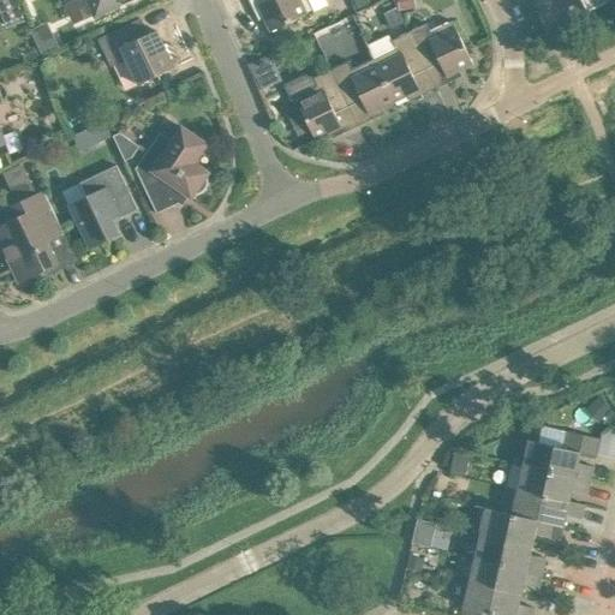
[(17,0),(0,0),(0,9),(7,29),(25,22),(17,0)]
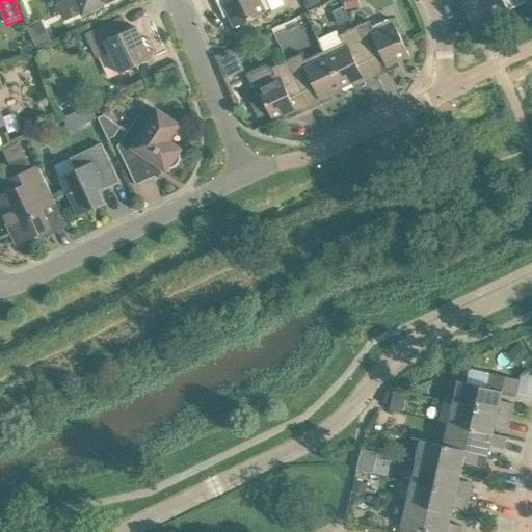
[(77,0),(80,6),(83,11),(83,12),(105,3),(106,5),(117,0),(77,0)]
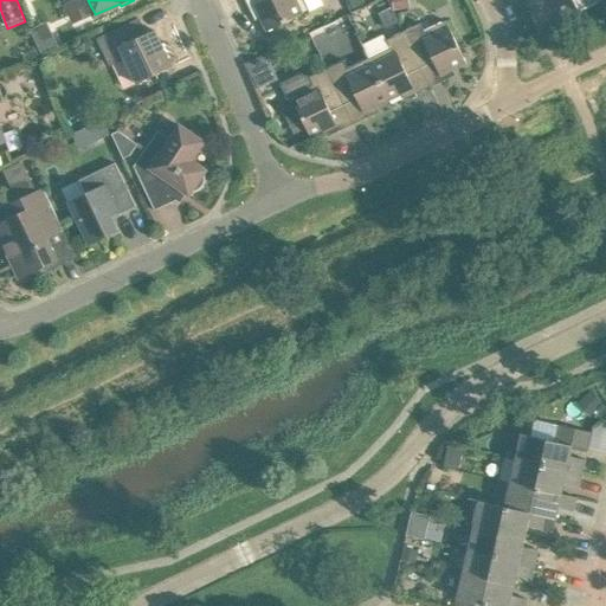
[(245,0),(253,15),(260,18),(268,32),(289,21),(310,11),(323,5),(321,0),(245,0)]
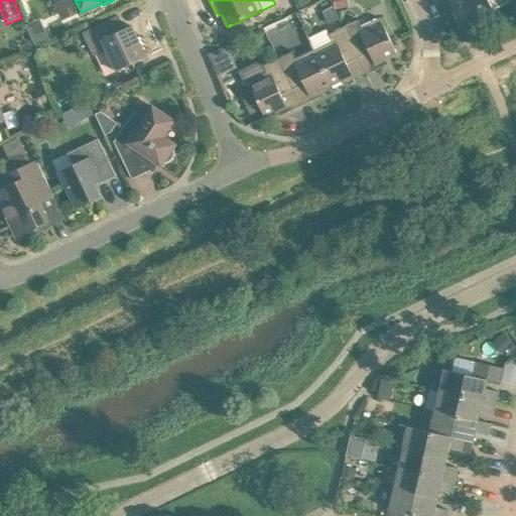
[(333,6),(329,0),(323,0),(319,2),(324,11),(333,6)]
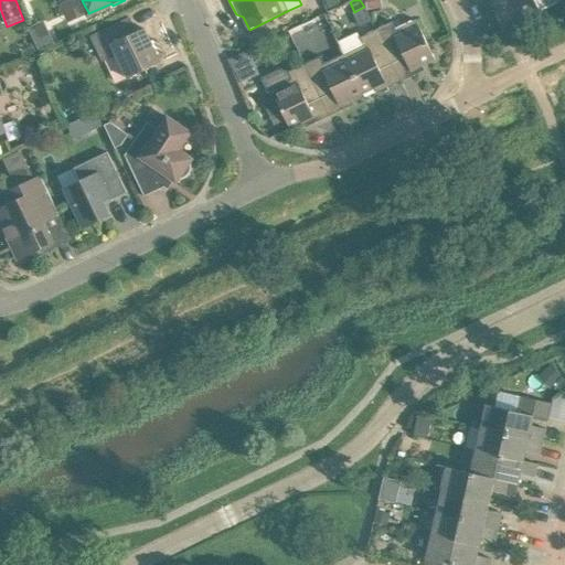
[(381,0),(365,0),(368,10),(383,7),(381,0)]
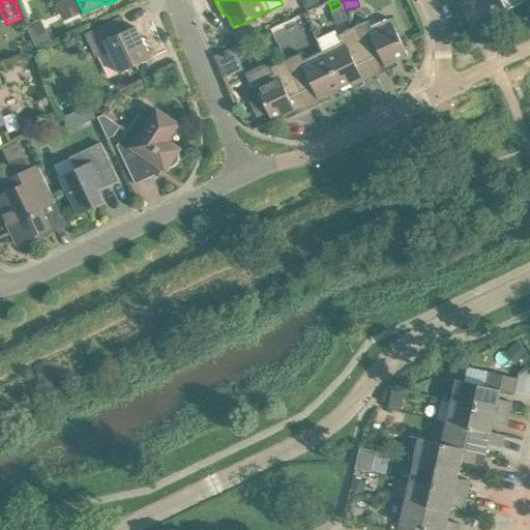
[(501,0),(506,10),(528,0),(501,0)]
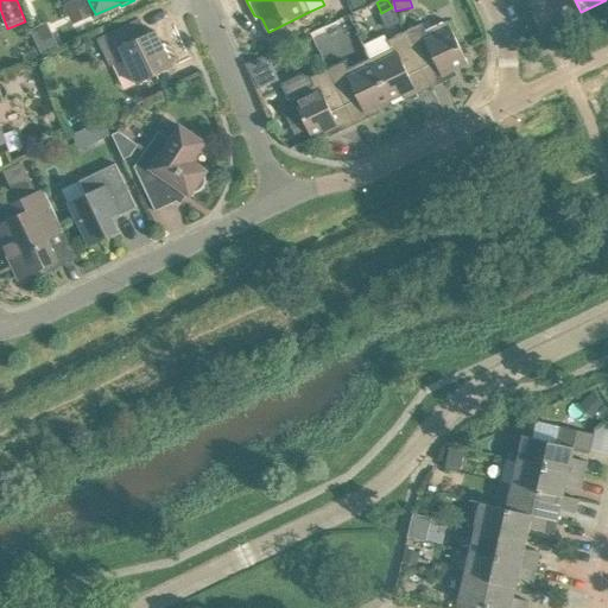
[(139,84),(152,78),(173,68),(156,31),(149,35),(141,19),(100,39),(112,65),(126,58),(139,84)]
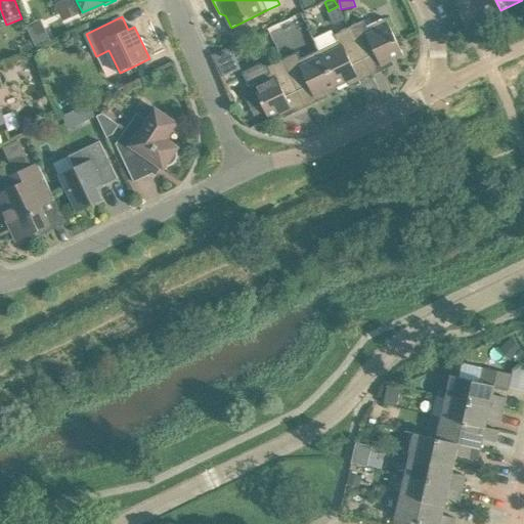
[(349,28),(372,76),(389,68),(392,60),(403,54),(386,17),(367,27),(364,20),(349,28)]
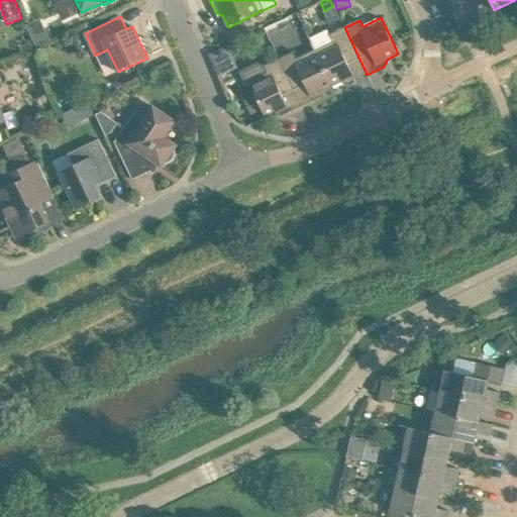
[(349,83),(367,75),(344,27),(329,34),(326,29),(309,37),(315,49),(332,86),(342,81),(349,83)]
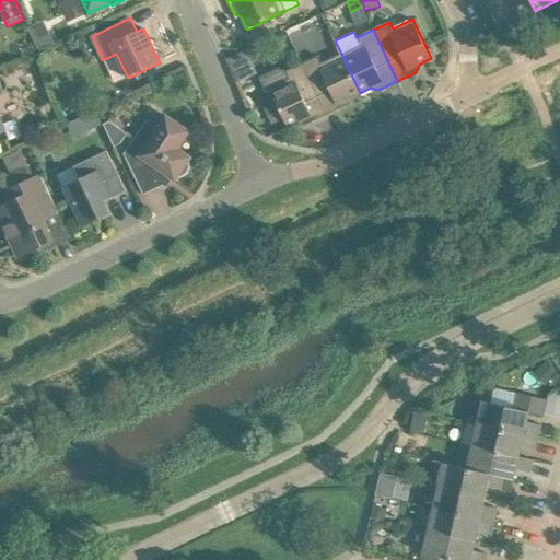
[(54,43),(50,35),(35,42),(38,50),(54,43)]
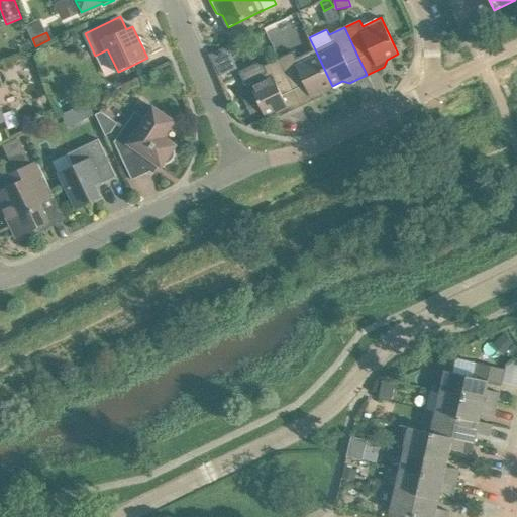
[(321,91),(332,86),(315,49),(297,58),(294,52),(279,59),(302,106),(319,98),(321,91)]
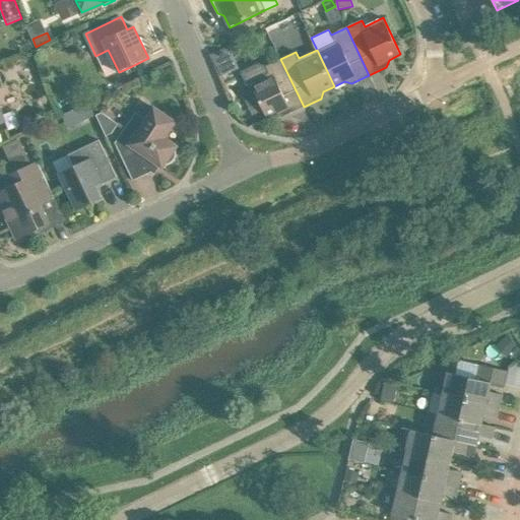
[(285,115),(304,107),(280,59),(266,66),(258,63),(240,72),(246,84),(250,81),(267,118),(279,113),(285,115)]
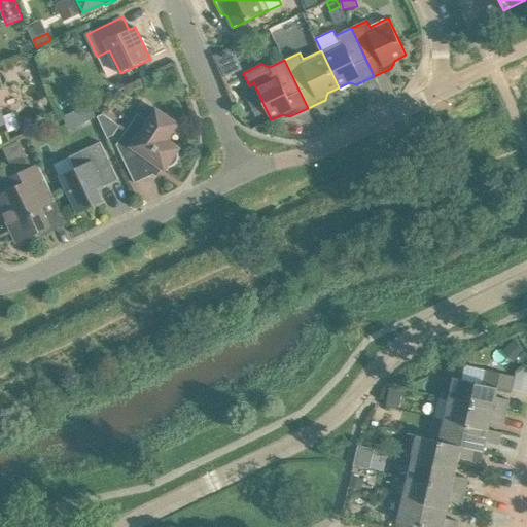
[(261,104),(258,97),(249,102),(252,109),(261,104)]
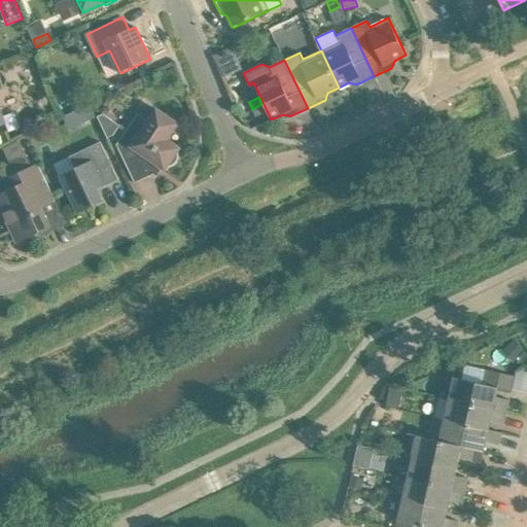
[(96,116),(91,105),(77,111),(83,123),(96,116)]
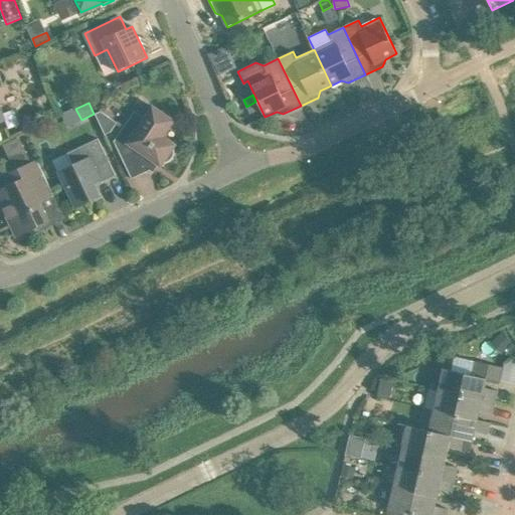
[(164,137),(175,120),(153,105),(144,119),(134,112),(114,141),(124,160),(132,178),(150,170),(155,162),(161,167),(165,161),(166,161),(168,161),(171,158),(172,156),(173,152),(172,150),(176,145),(164,137)]
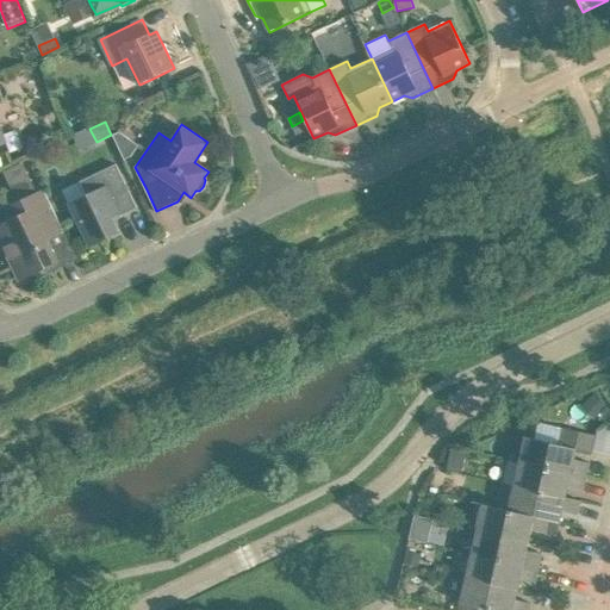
[(112,135),(124,160),(131,156),(138,145),(119,131),(112,135)]
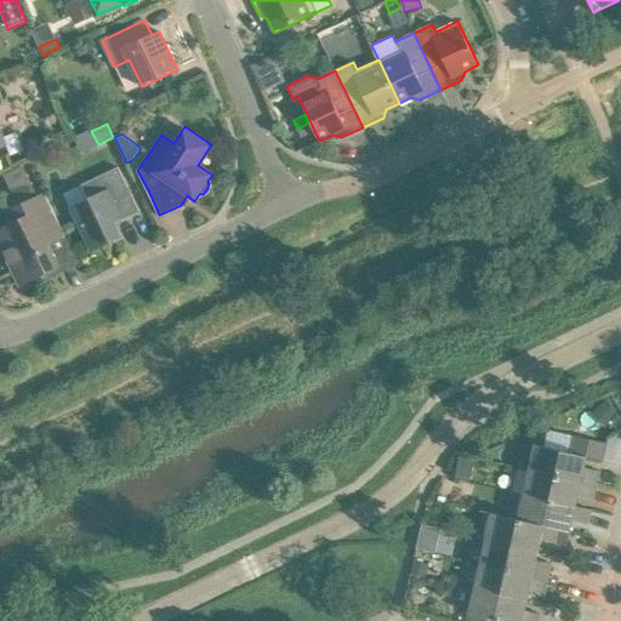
[(33,180),(26,165),(9,172),(16,188),(33,180)]
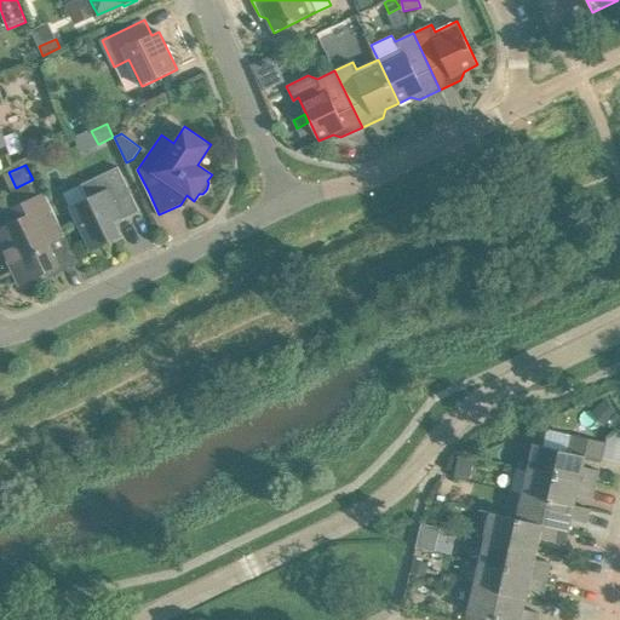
[(139,211),(128,189),(119,167),(92,179),(98,194),(70,207),(80,229),(91,251),(121,236),(114,220),(120,217),(121,219),(139,211)]
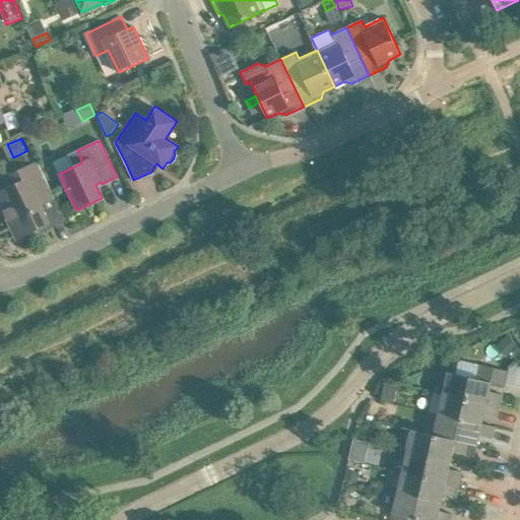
[(17,184),(0,192),(0,201),(13,229),(35,237),(37,229),(49,223),(40,203),(54,196),(38,163),(12,175),(17,184)]
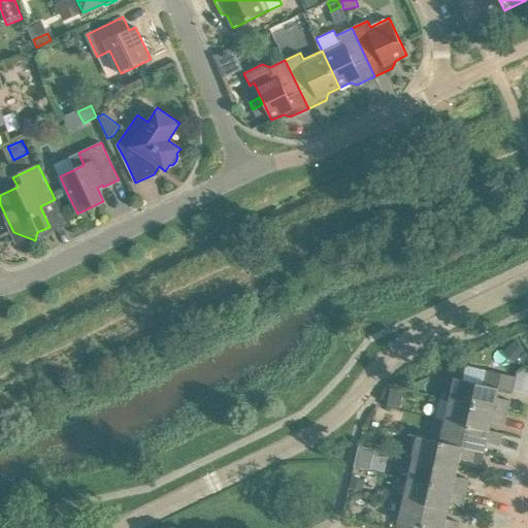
[(515,339),(506,348),(518,359),(523,364),(527,358),(527,354),(526,352),(526,351),(515,339)]
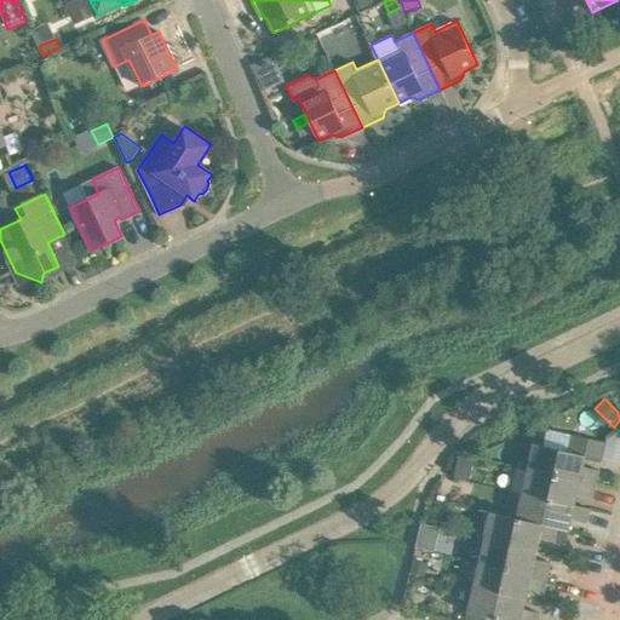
[(528,470),(596,484),(600,470),(584,466),(586,455),(602,459),(606,442),(573,435),(569,452),(534,443),(528,469),(528,470)]
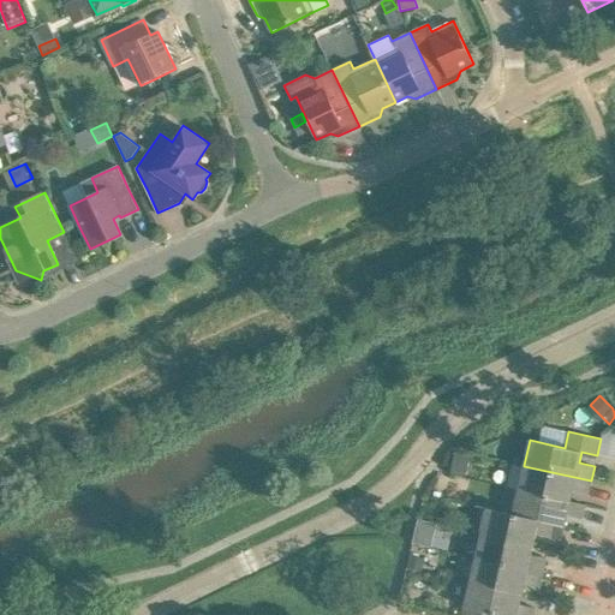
[(465,477),(470,455),(455,452),(451,473),(465,477)]
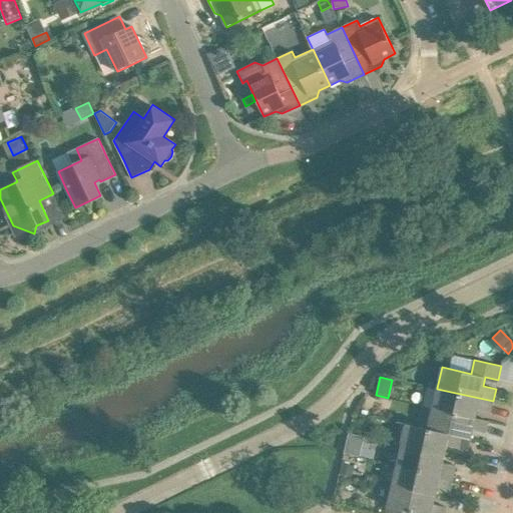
[(437,389),(437,388),(427,386),(422,407),(476,419),(476,418),(477,410),(490,413),(493,401),(437,389)]
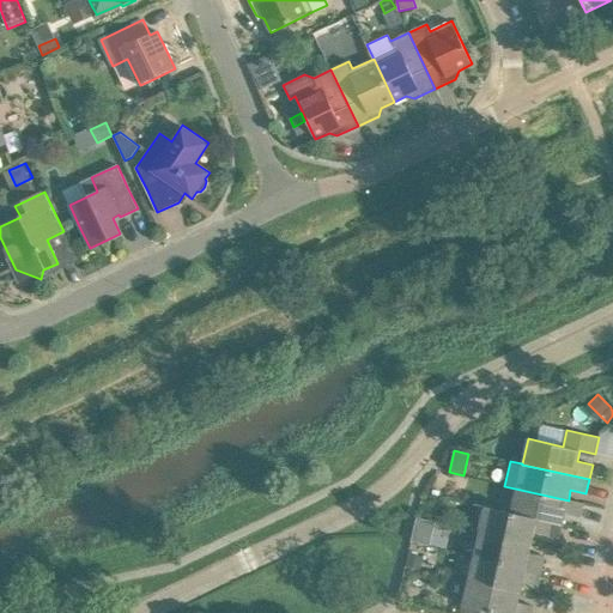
[(569,499),(569,501),(504,486),(499,510),(563,525),(565,515),(581,519),(584,503),(569,499)]
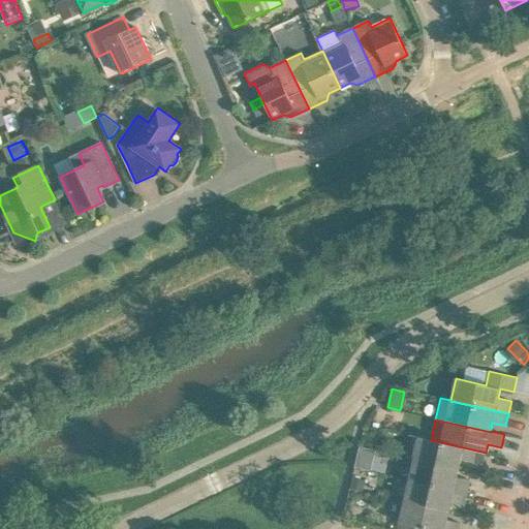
[(431,440),(418,437),(414,459),(459,469),(461,460),(474,463),(483,465),(486,453),(431,440)]
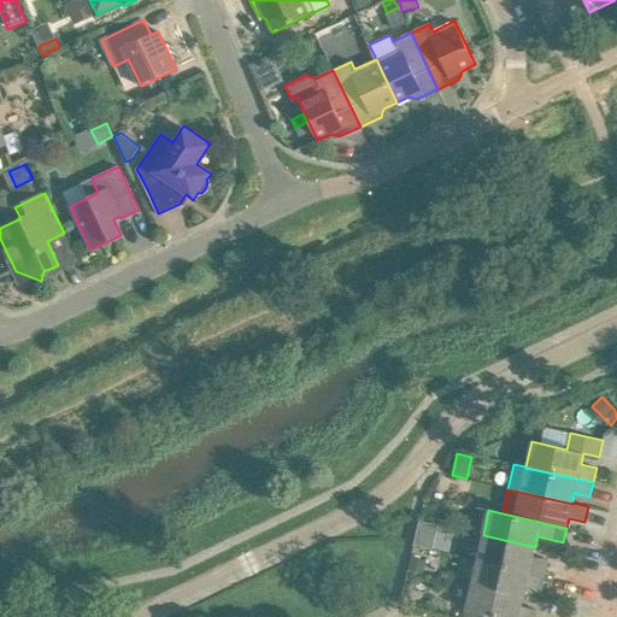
[(417,529),(413,545),(433,550),(436,534),(417,529)]
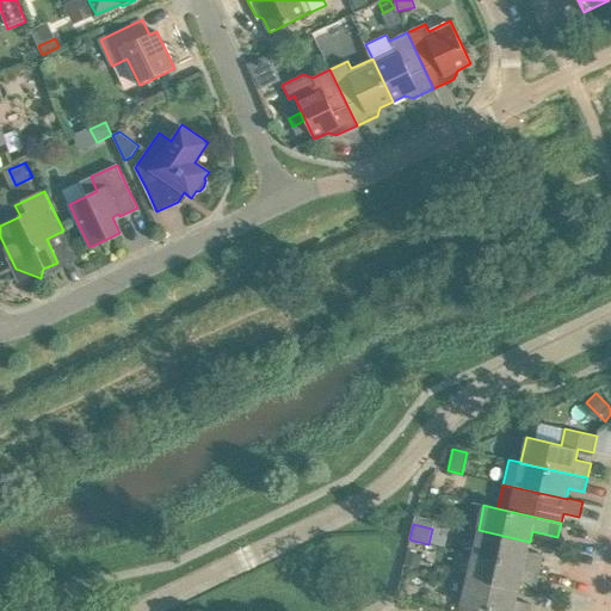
[(528,551),(530,542),(479,530),(473,554),(539,569),(543,555),(528,551)]
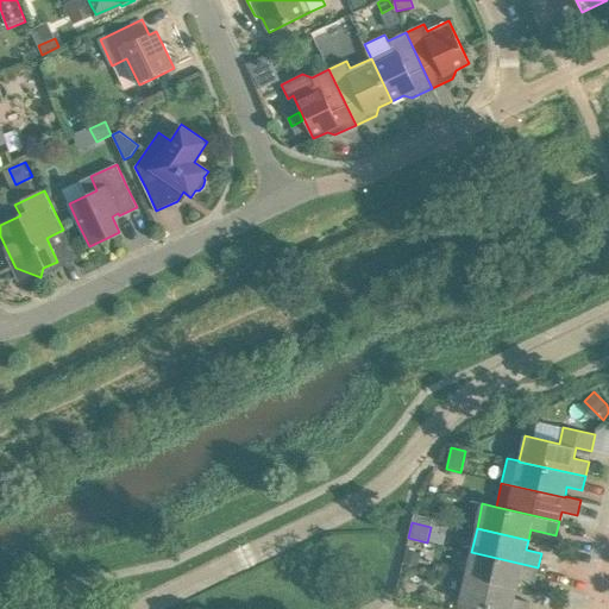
[(421,553),(406,550),(402,563),(418,566),(421,553)]
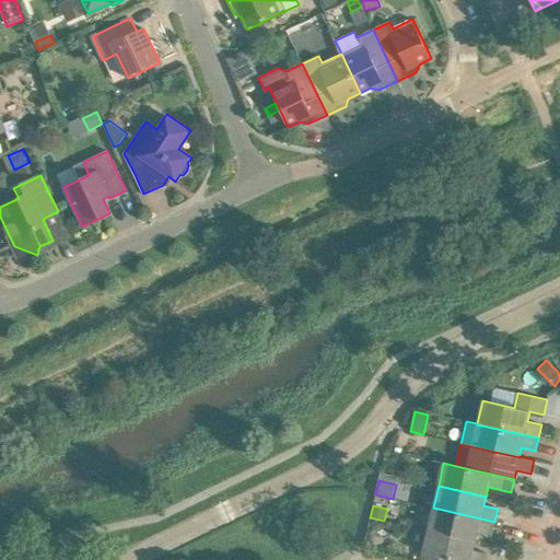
[(491,535),(494,522),(433,508),(428,531),(476,540),(477,532),(491,535)]
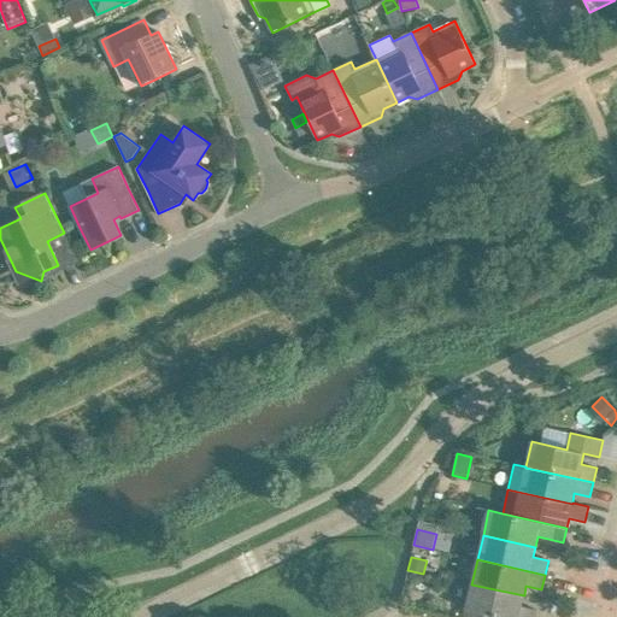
[(522,606),(524,595),(471,585),(466,610),(499,616),(535,616),(536,610),(522,606)]
